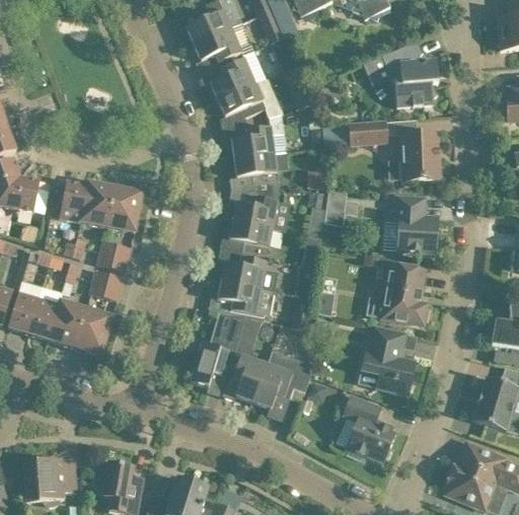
[(193,44),(230,27),(241,22),(231,0),(214,0),(205,4),(207,8),(197,12),(200,20),(186,26),(193,44)]
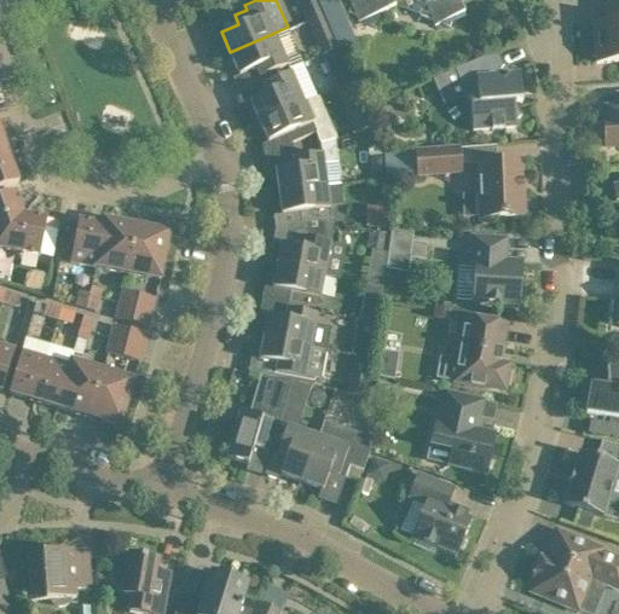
[(300,0),(308,18),(323,11),(318,0),(300,0)]
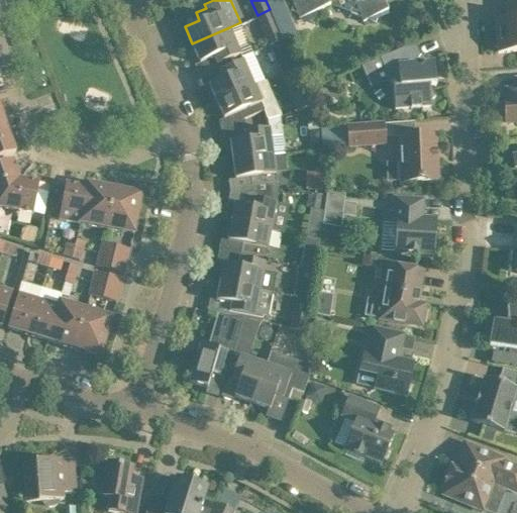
[(293,0),(294,2),(291,8),(297,10),(300,16),(330,3),(329,0),(293,0)]
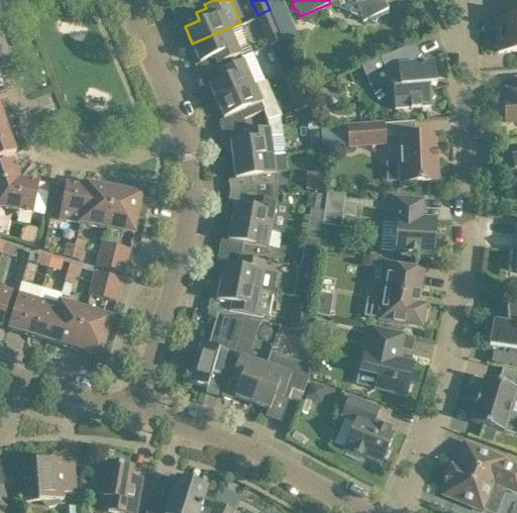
[(355,0),(350,10),(362,14),(364,19),(368,17),(375,20),(378,13),(388,8),(384,0),(355,0)]
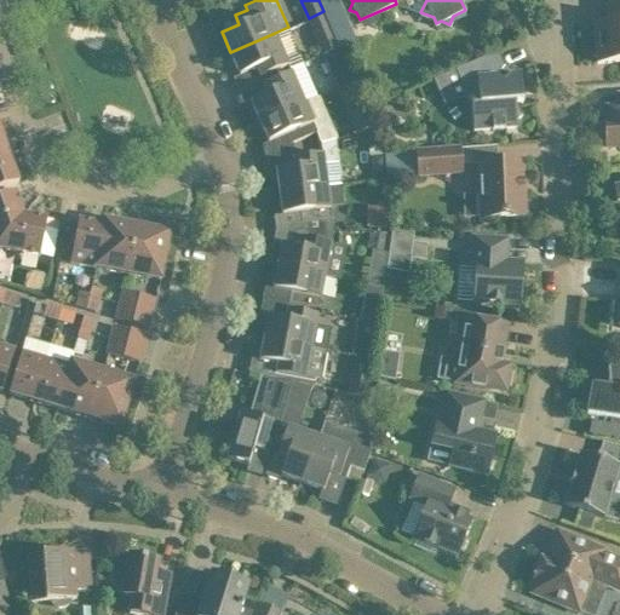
[(592,52),(597,55),(597,59),(619,57),(619,0),(613,0),(607,1),(609,18),(595,18),(596,41),(592,44),(592,52)]
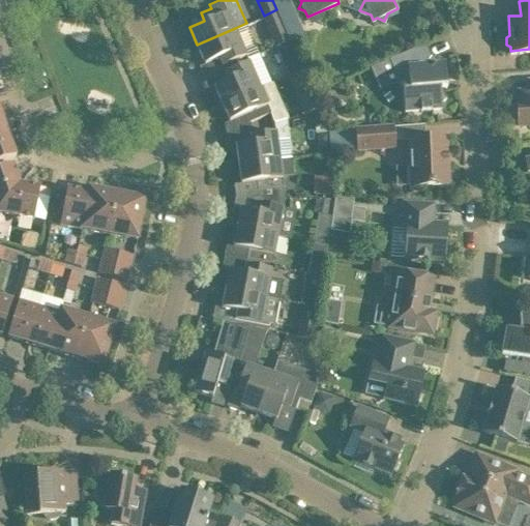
[(264,16),(276,44),(289,38),(276,9),(264,16)]
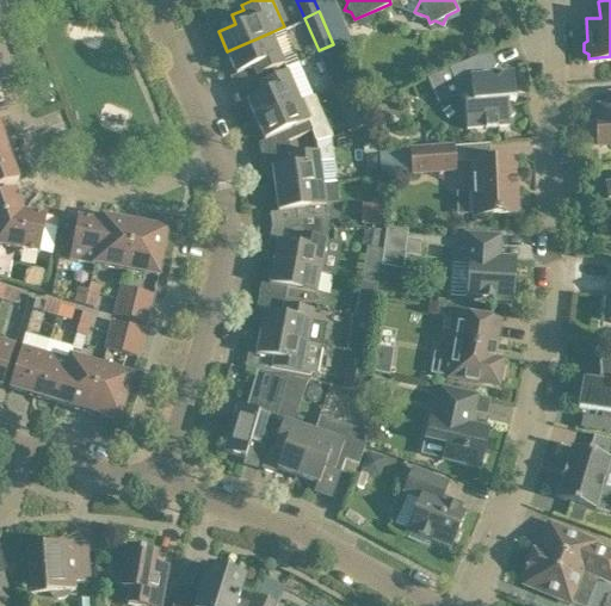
[(271,32),(227,51),(236,72),(253,65),(257,73),(278,65),(284,62),(271,32)]
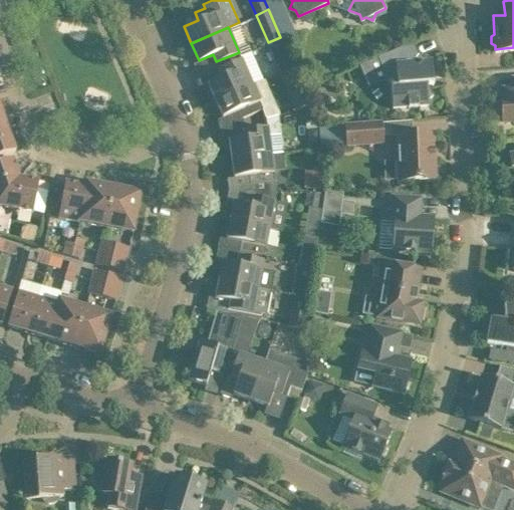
[(268,42),(280,70),(292,65),(280,37),(268,42)]
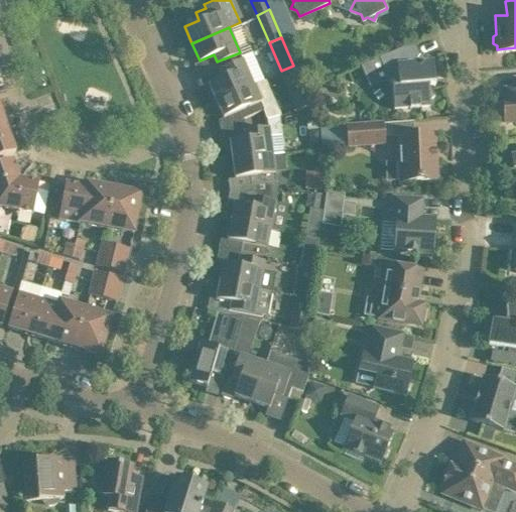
[(378,80),(389,79),(392,79),(394,106),(410,105),(430,103),(429,84),(435,83),(433,58),(424,59),(419,66),(413,60),(420,52),(415,40),(379,55),(370,59),(378,80)]
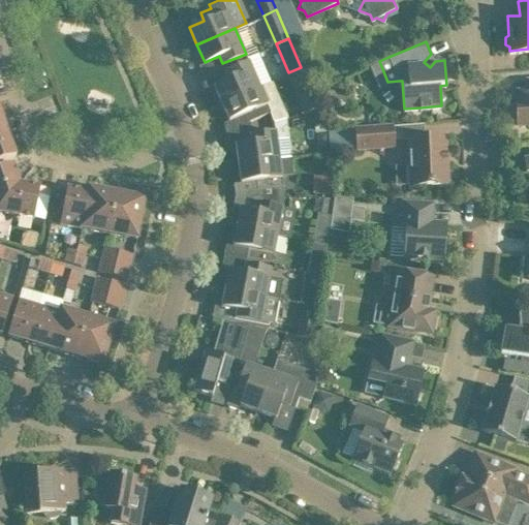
[(214,84),(221,101),(259,85),(248,59),(244,61),(224,69),(228,78),(214,84)]
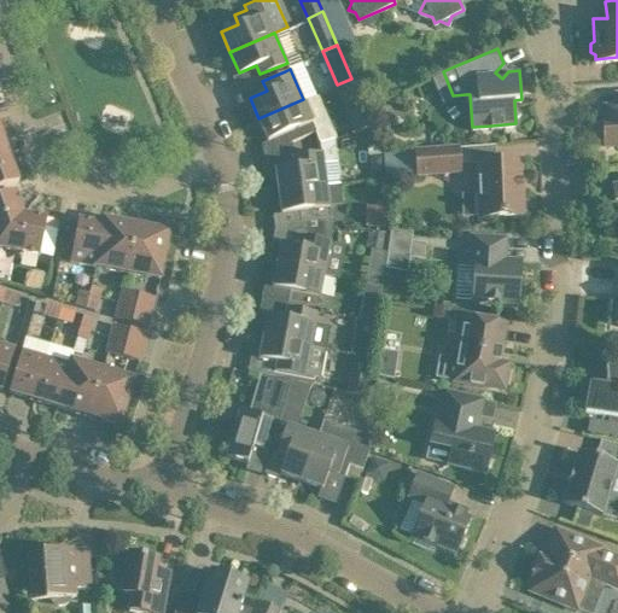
[(337,85),(355,129),(356,129),(372,124),(351,79),(337,85)]
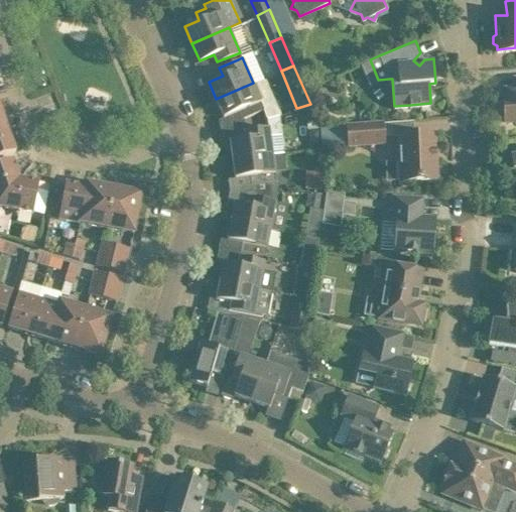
[(515,76),(514,77),(515,88),(506,88),(507,99),(503,99),(503,102),(502,104),(502,114),(505,116),(505,119),(515,118),(515,76)]
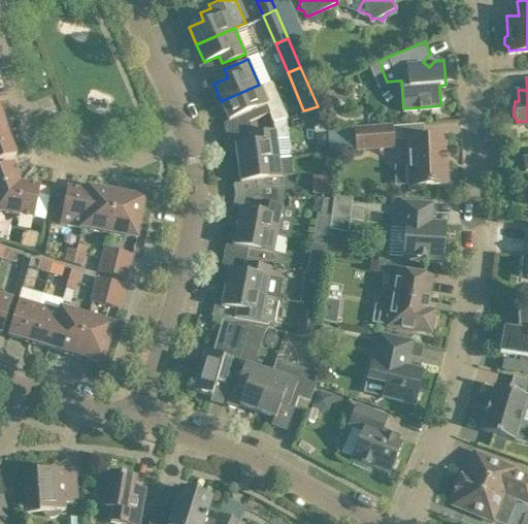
[(270,110),(272,120),(286,116),(288,115),(272,79),(259,85),(221,101),(228,119),(242,112),(246,121),(265,112),(270,110)]
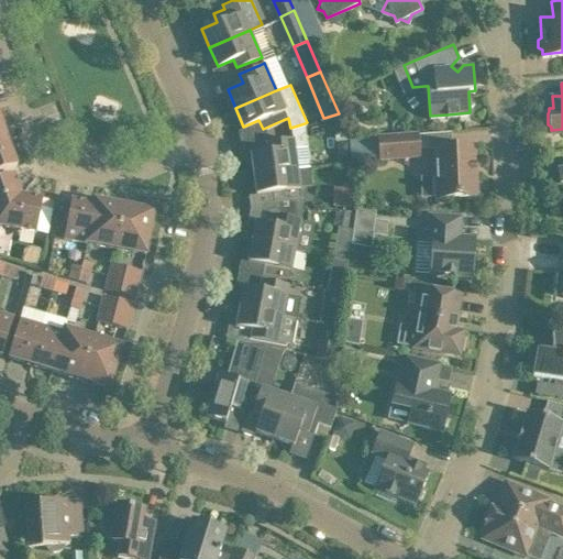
[(339,113),(324,118),(328,125),(337,130),(345,127),(339,113)]
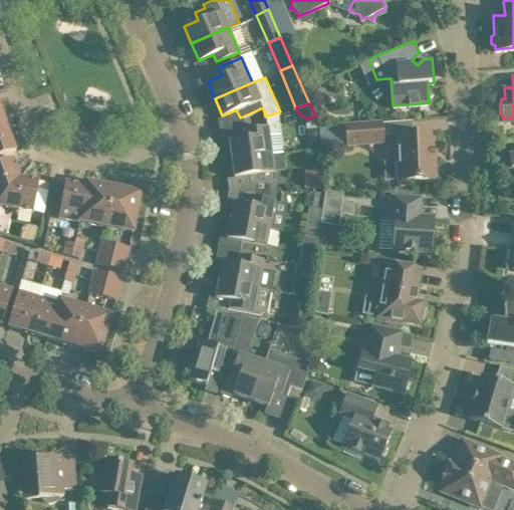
[(229,139),(231,158),(271,153),(283,151),(278,112),(265,116),(266,125),(243,129),(244,137),(229,139)]
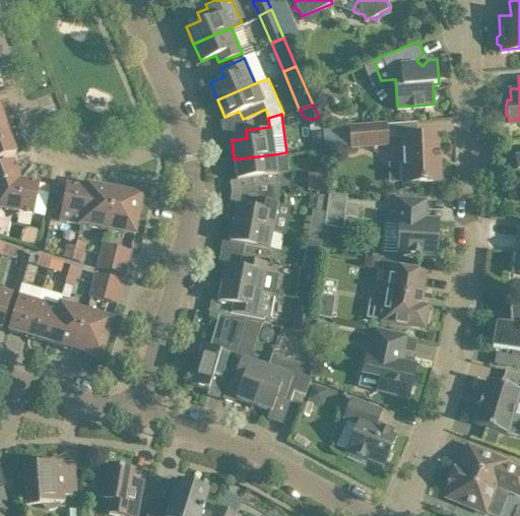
[(349,125),(351,144),(387,141),(385,122),(349,125)]
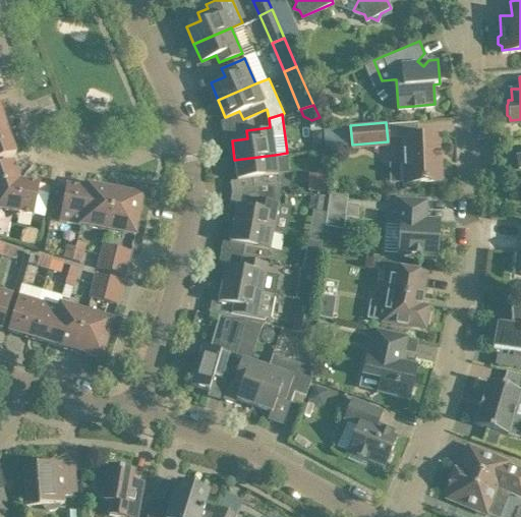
[(8,130),(0,133),(0,156),(15,151),(8,130)]
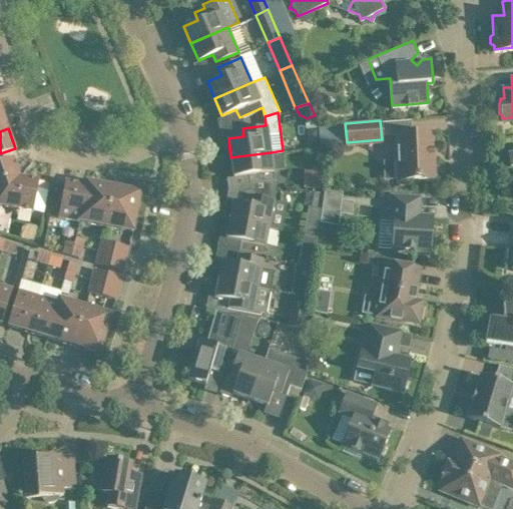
[(432,131),(412,132),(397,132),(399,178),(434,176),(432,131)]
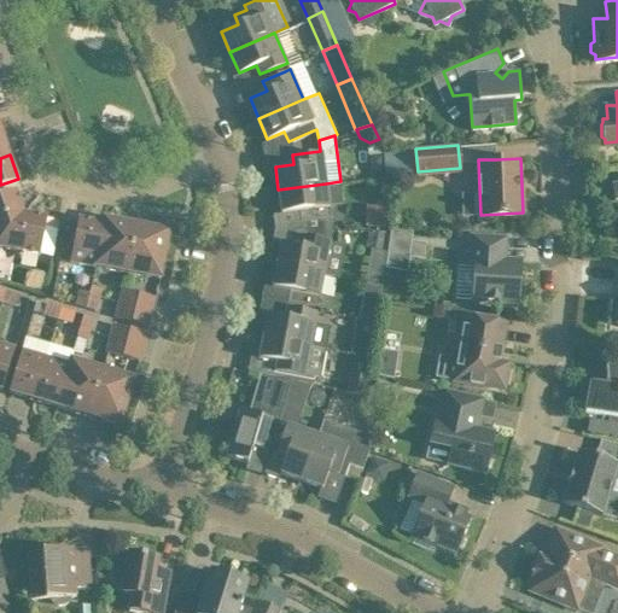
[(326,184),(278,190),(281,211),(299,209),(301,220),(325,216),(331,215),(328,200),(343,199),(342,185),(326,187),(326,184)]
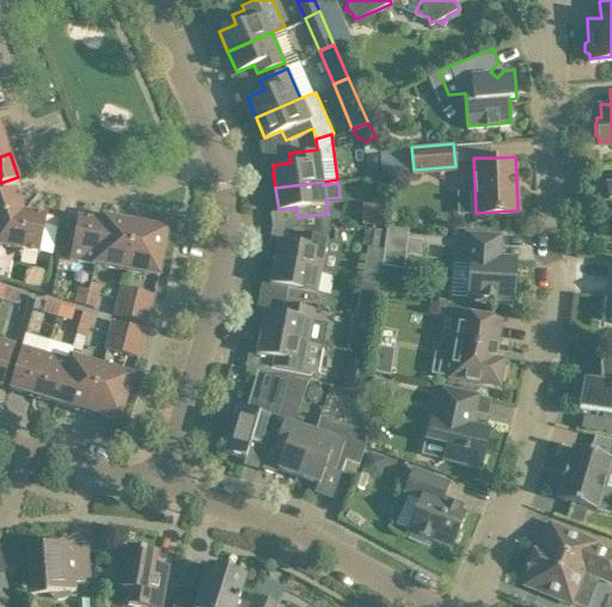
[(0,234),(23,208),(14,186),(0,190),(0,234)]
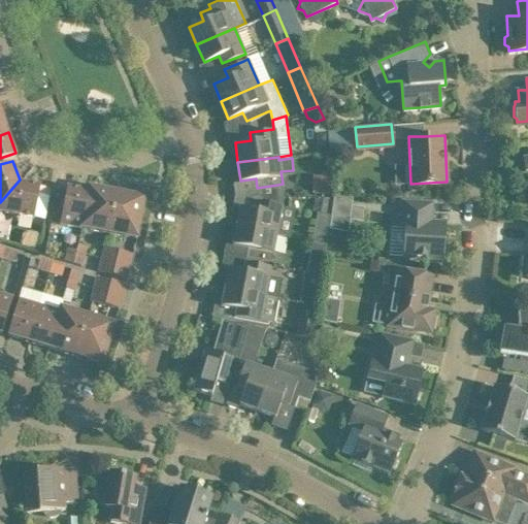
[(319,195),(323,195),(332,196),(333,190),(330,190),(329,172),(312,172),(312,191),(319,192),(319,195)]
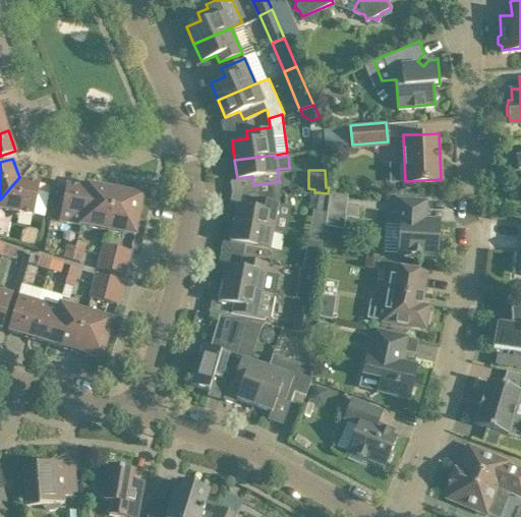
[(19,177),(0,199),(0,206),(34,212),(36,202),(40,181),(19,177)]
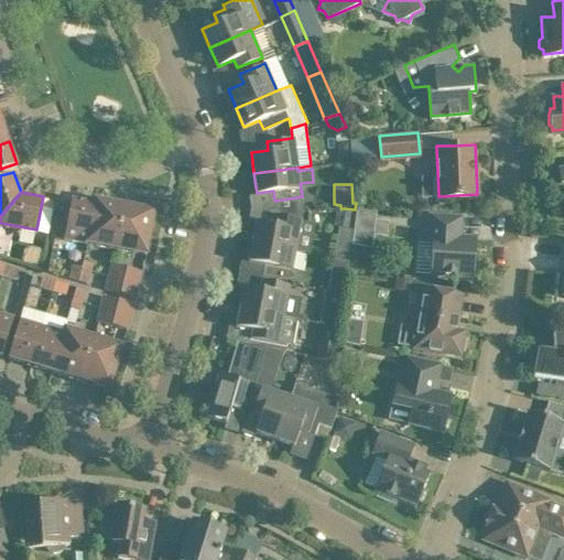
[(64,236),(86,240),(94,202),(72,197),(67,219),(64,236)]
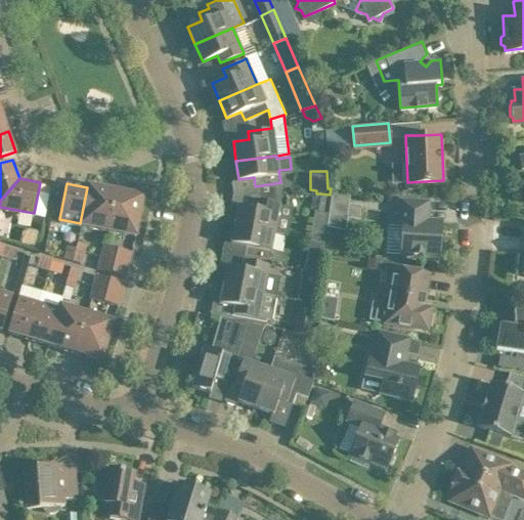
[(80,223),(107,229),(115,191),(103,188),(104,186),(88,183),(87,187),(80,223)]
